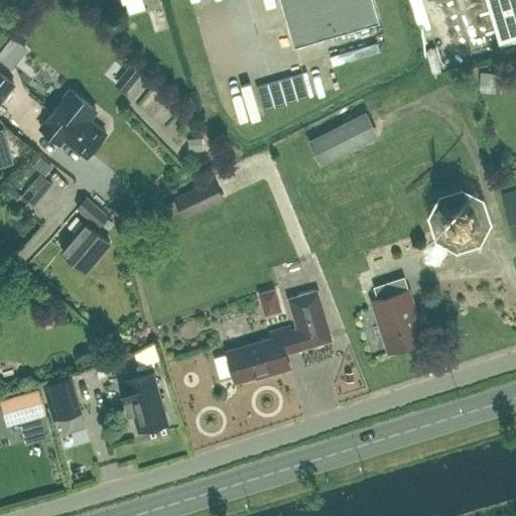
[(280,0),(293,44),(379,20),(372,0),(280,0)]
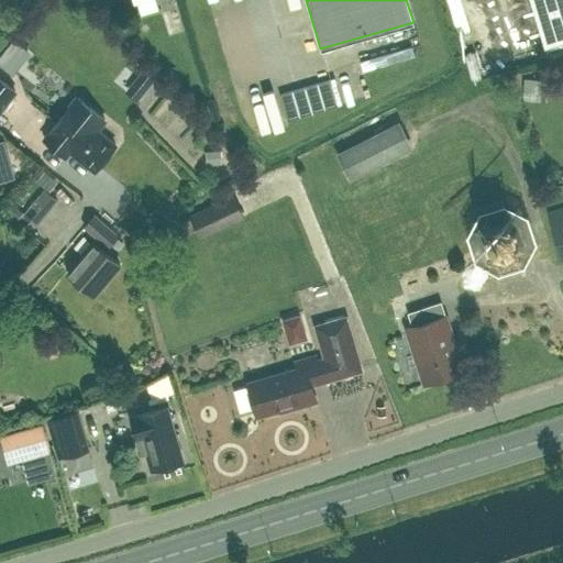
[(562,0),(529,0),(544,46),(562,40),(562,0)]
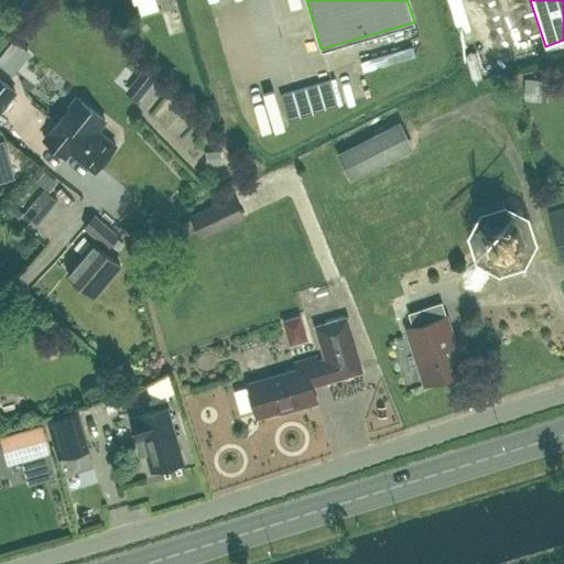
[(14,71),(32,52),(21,41),(3,60),(14,71)]
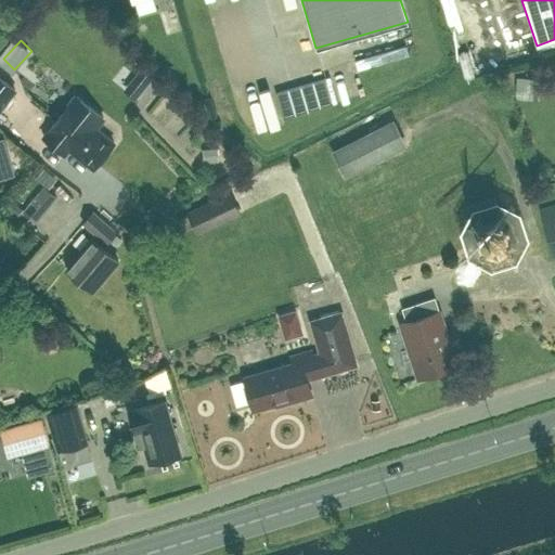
[(150,76),(136,97),(153,108),(167,88),(150,76)]
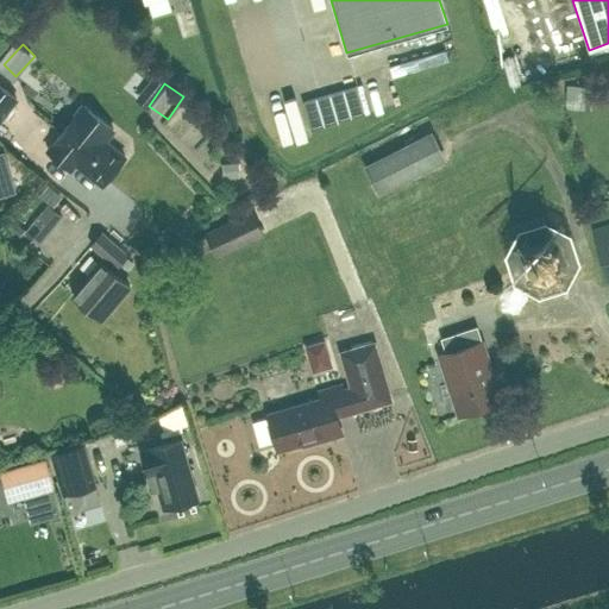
[(0,120),(18,99),(0,85),(0,120)]
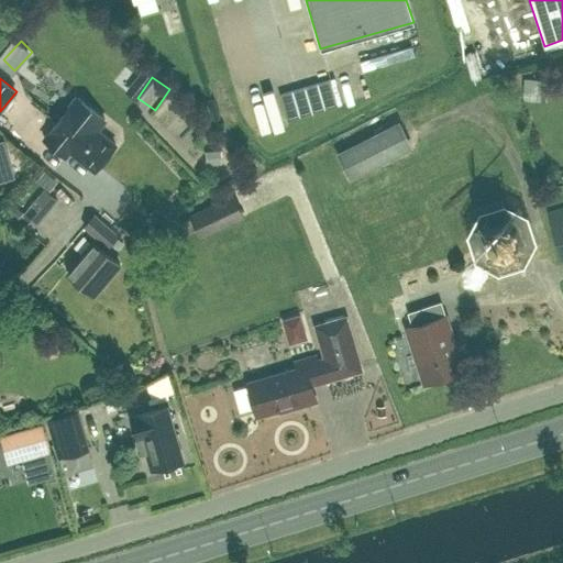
[(331,79),(280,92),(287,119),(338,106),(331,79)]
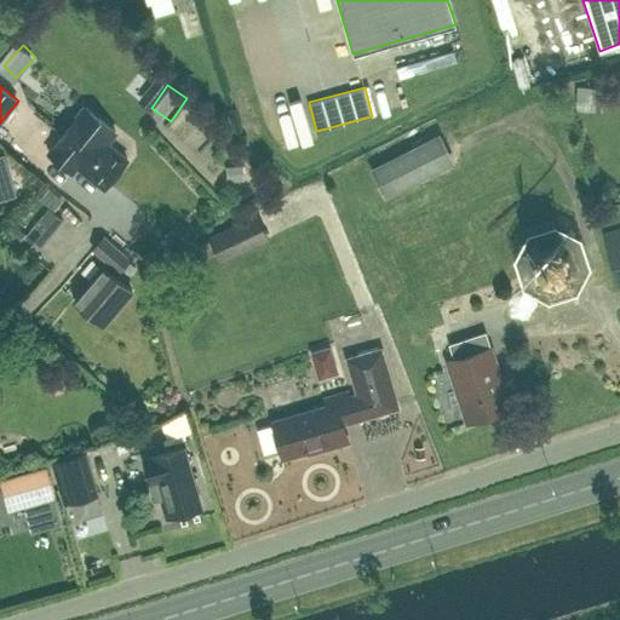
[(183,135),(201,112),(189,102),(171,126),(183,135)]
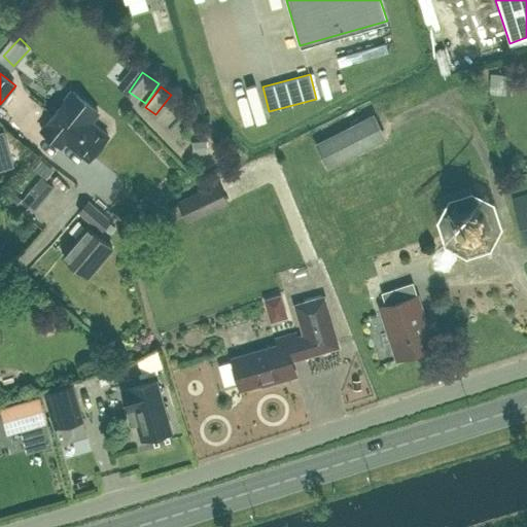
[(97,109),(73,90),(63,103),(68,107),(47,133),(58,141),(62,136),(88,156),(107,133),(90,118),(97,109)]
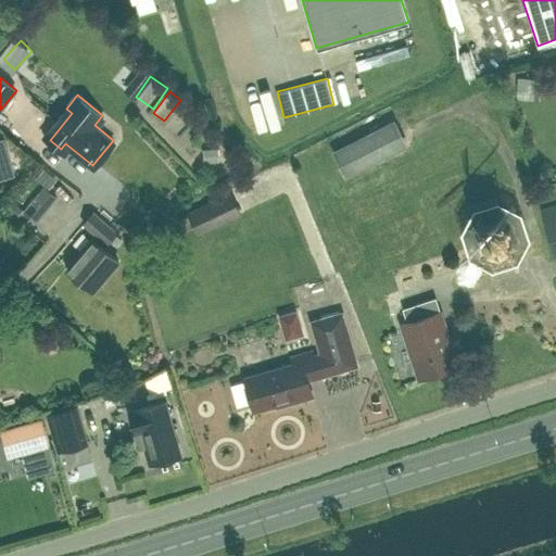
[(404,137),(395,119),(332,152),(345,177),(408,146),(404,137)]
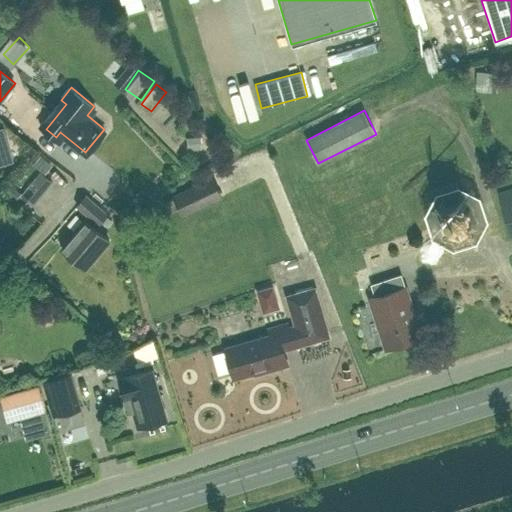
[(8,134),(0,137),(0,152),(13,147),(8,134)]
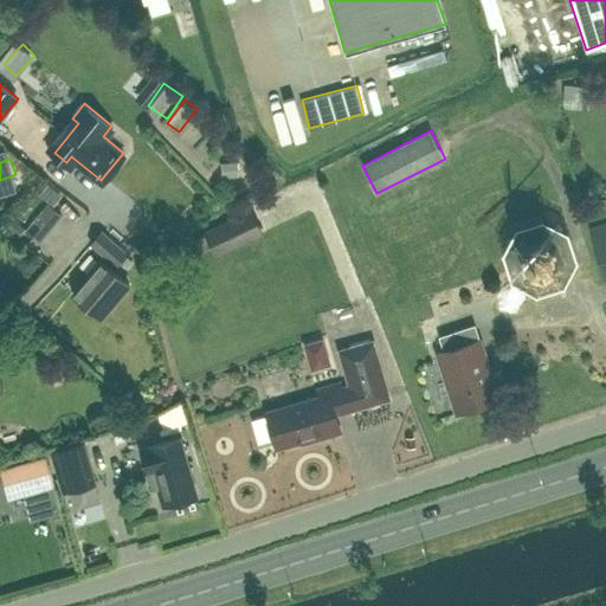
[(44,244),(69,217),(55,205),(31,231),(44,244)]
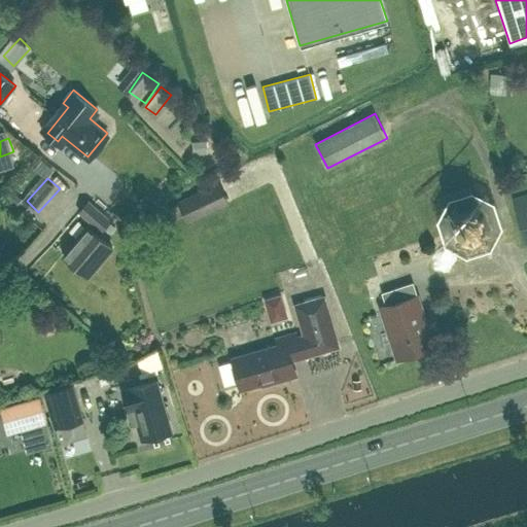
[(218,182),(177,202),(187,223),(229,204),(218,182)]
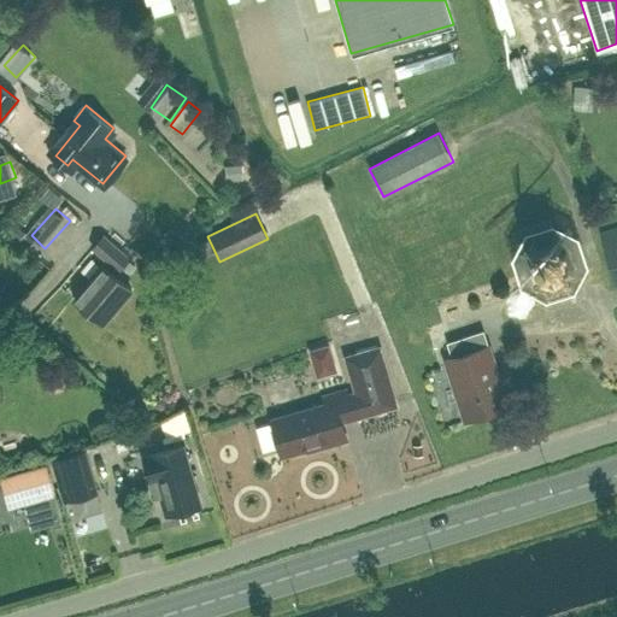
[(616,227),(599,233),(615,286),(616,285),(616,227)]
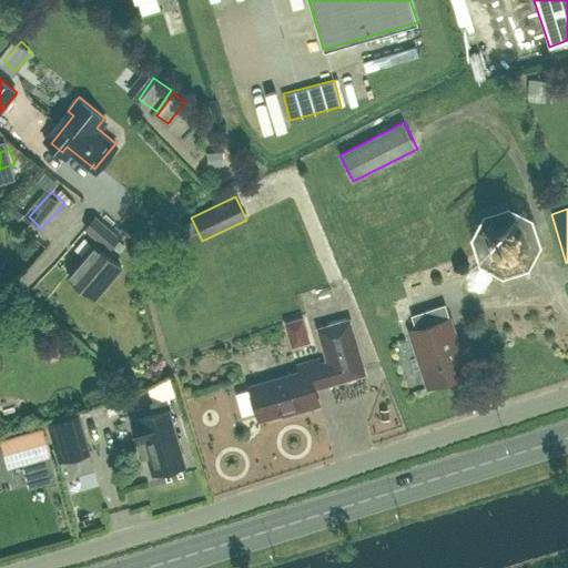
[(120,237),(95,216),(83,230),(109,251),(120,237)]
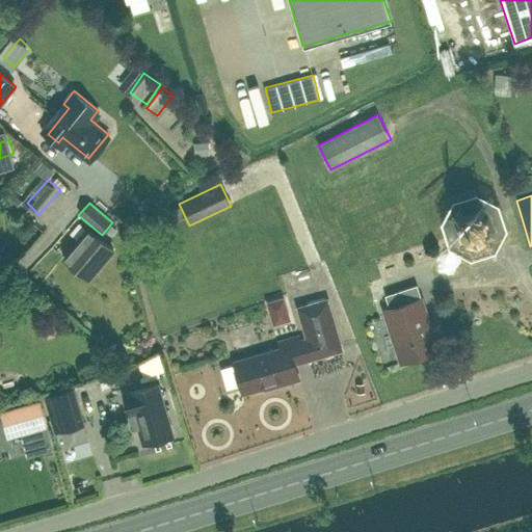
[(487,212),(475,205),(460,210),(454,222),(458,237),(472,243),(485,239),(493,225),(487,212)]
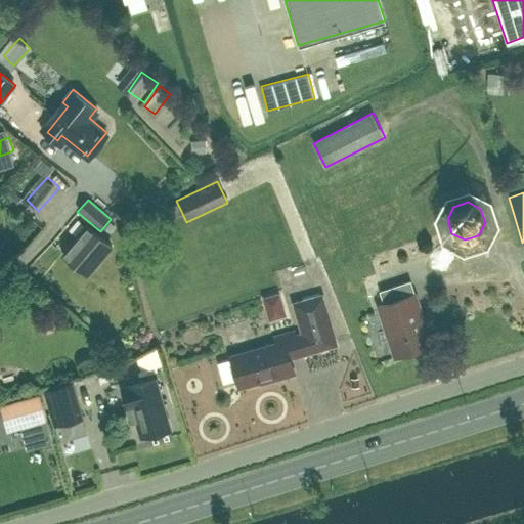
[(112,244),(86,222),(61,251),(88,272),(112,244)]
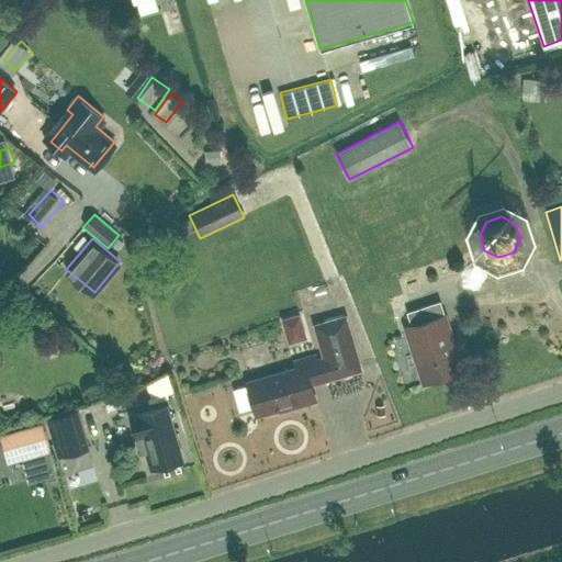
[(452,343),(439,301),(406,312),(411,325),(405,327),(424,383),(459,371),(450,343),(452,343)]
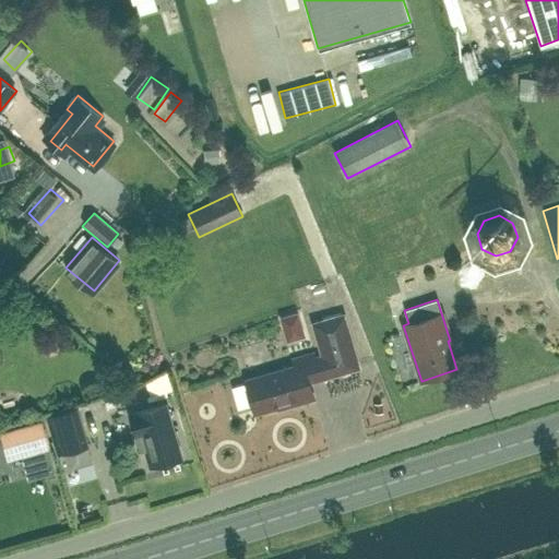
[(287,316),(290,335),(309,332),(306,312),(287,316)]
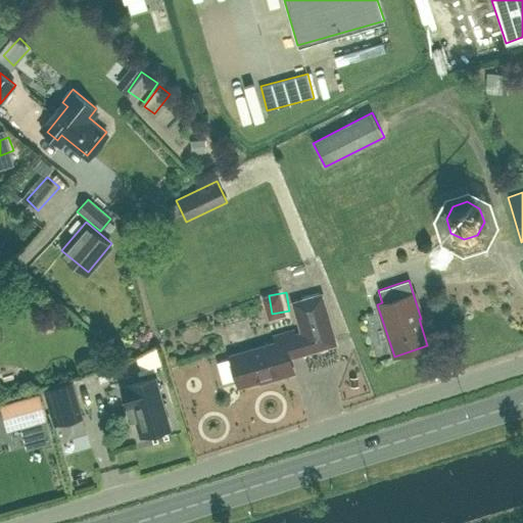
[(335,343),(321,294),(292,302),(299,328),(273,336),(275,342),(230,355),(230,358),(218,362),(224,382),(236,379),(239,386),(273,377),(273,378),(292,372),(288,358),(335,343)]
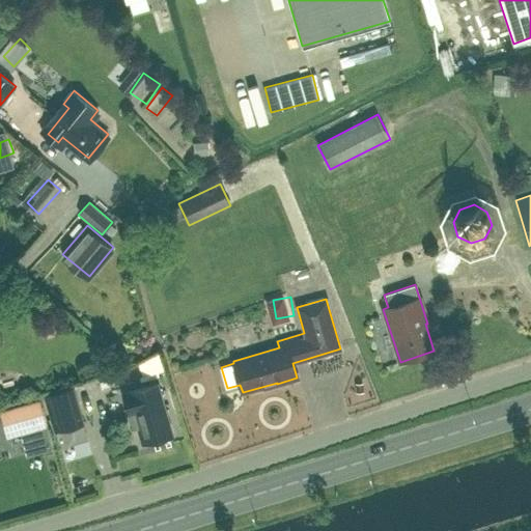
[(304,362),(304,376),(315,376),(315,362),(304,362)]
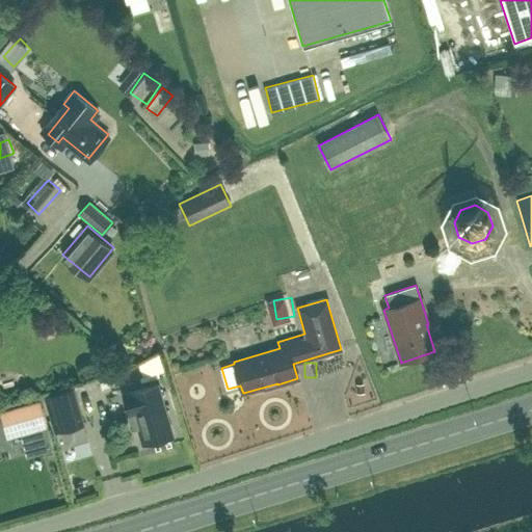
[(122,393),(132,428),(142,425),(148,443),(171,435),(157,383),(122,393)]
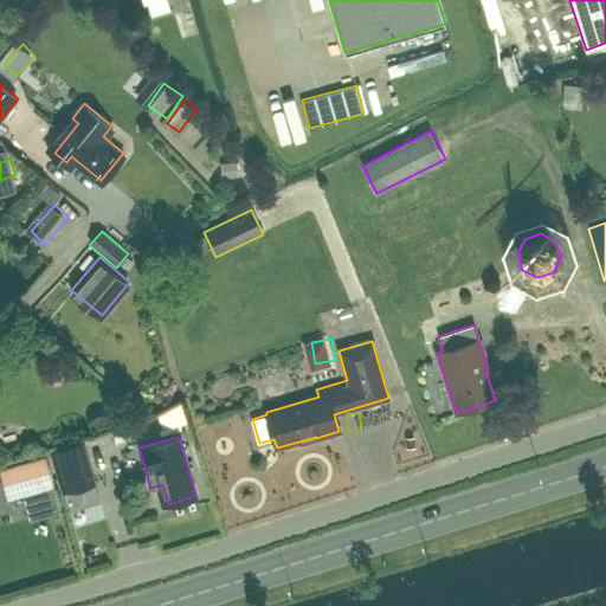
[(81,440),(47,451),(62,494),(94,484),(81,440)]
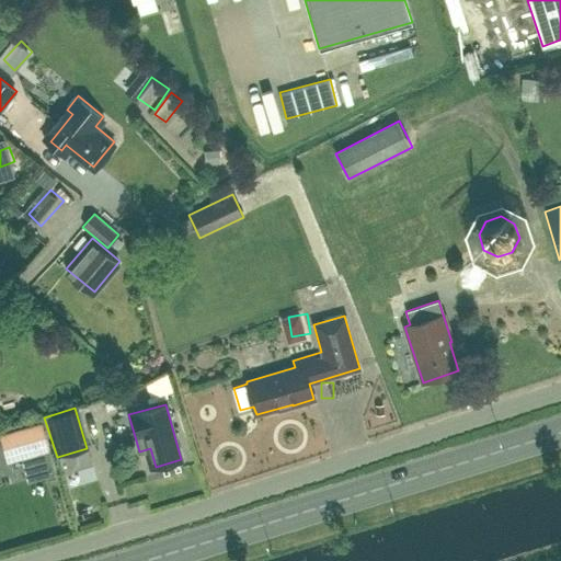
[(49,449),(42,423),(0,434),(0,438),(7,461),(49,449)]
